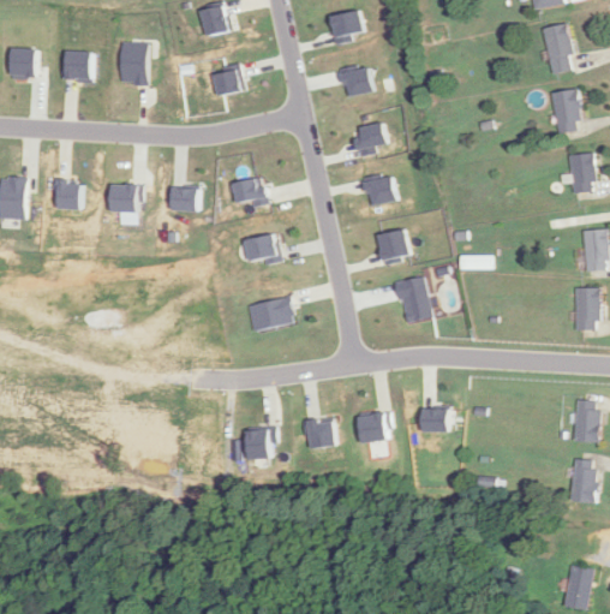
[(528,0),(531,10),(562,5),(561,0),(528,0)]
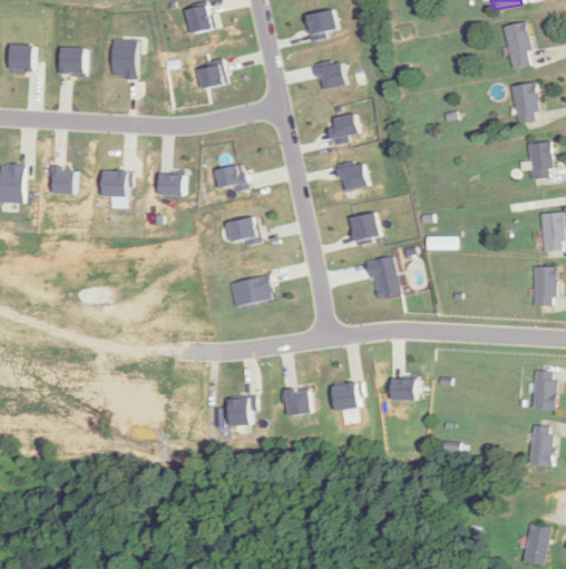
[(513,69),(535,65),(526,22),(504,27),(513,69)]
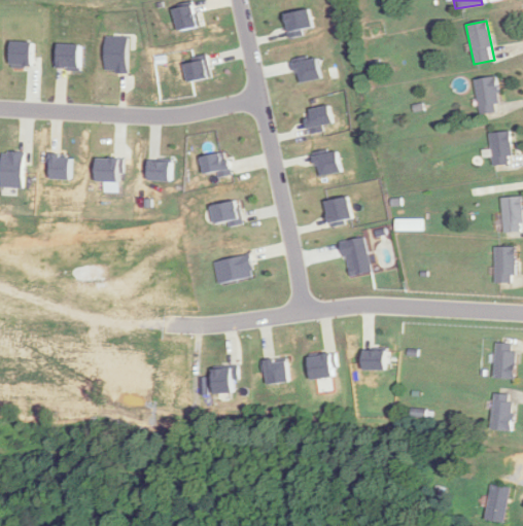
[(499,112),(496,77),(475,79),(478,114),(499,112)]
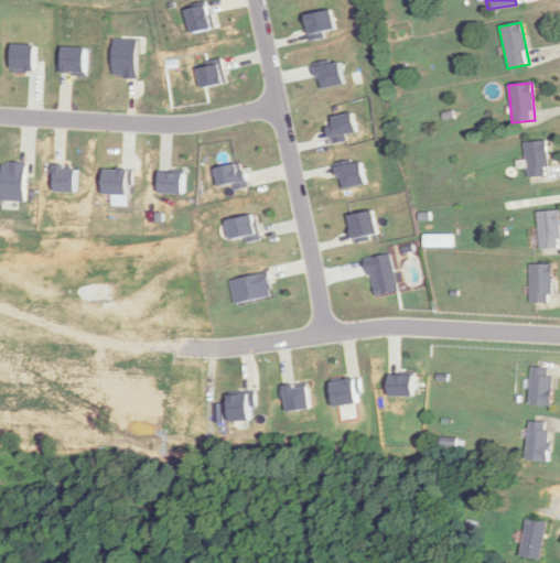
[(524,142),(525,177),(548,176),(546,141),(524,142)]
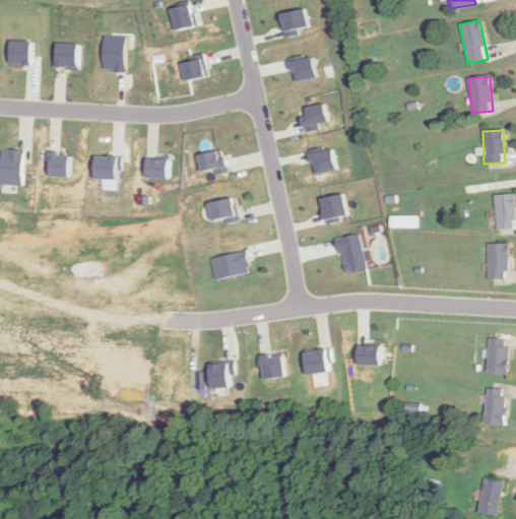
[(495,195),(495,230),(515,230),(515,195),(495,195)]
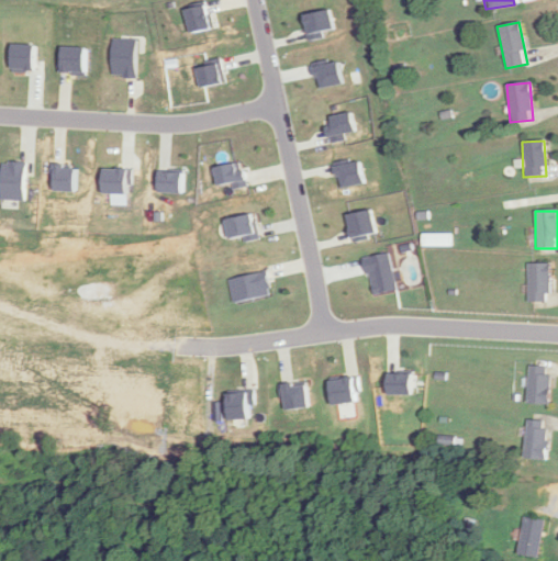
[(549,302),(549,262),(527,262),(527,302),(549,302)]
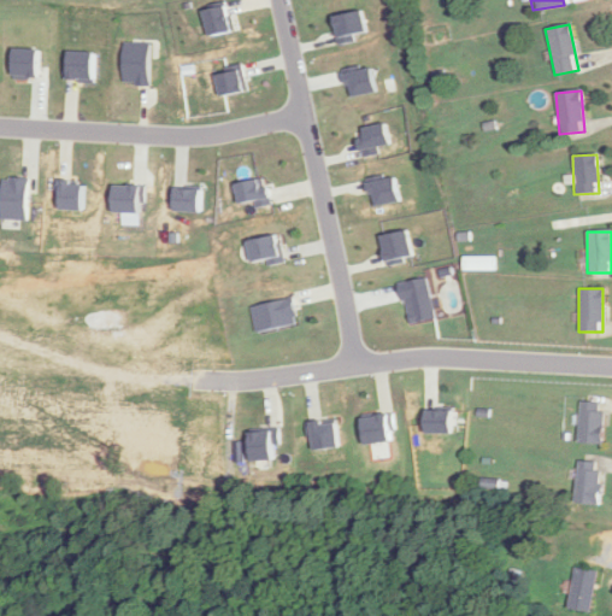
[(602,402),(578,402),(578,444),(602,444),(602,402)]
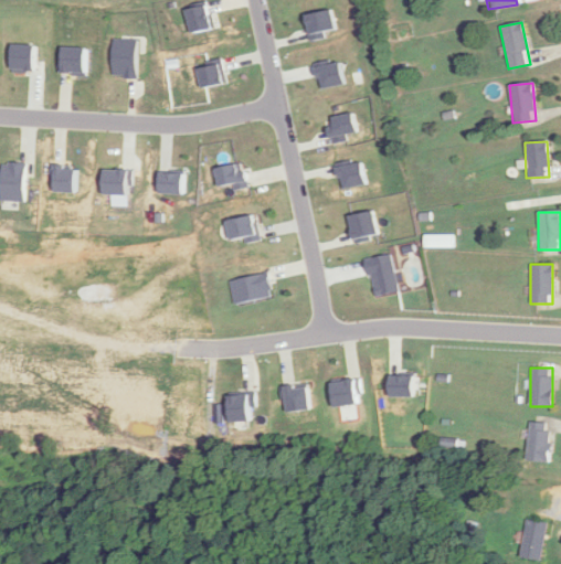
[(550,461),(551,426),(528,425),(527,460),(550,461)]
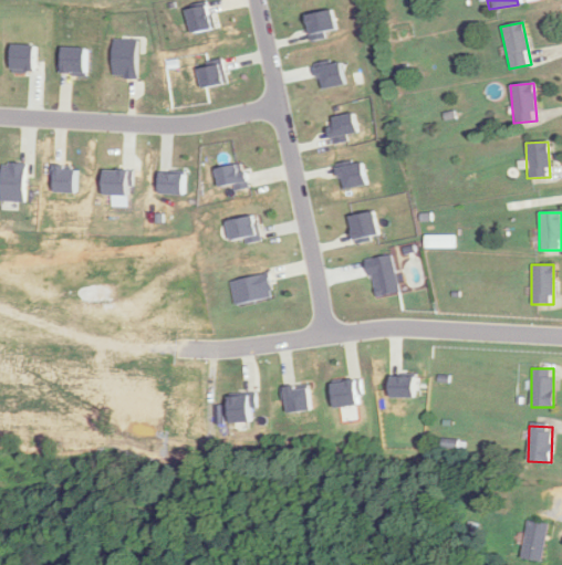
[(547,523),(526,522),(522,560),(542,561),(547,523)]
